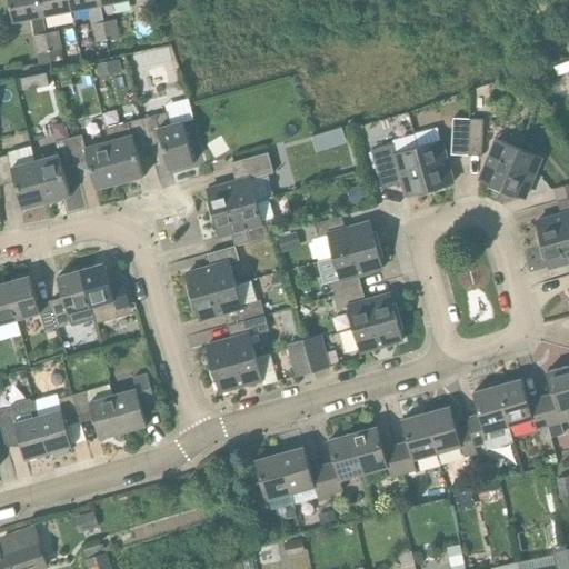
[(46,32),(42,18),(39,0),(9,0),(13,23),(31,20),(37,55),(49,52),(46,32)]
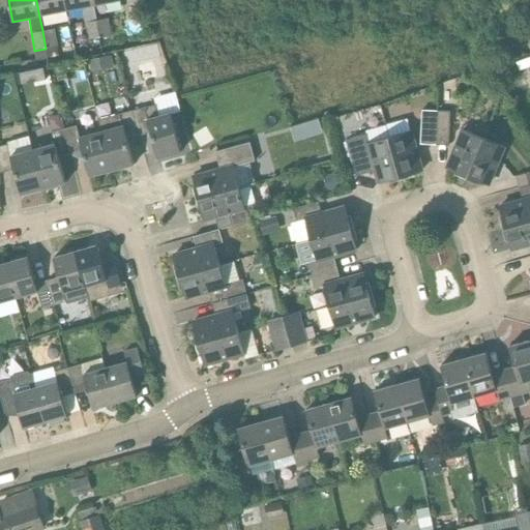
[(36,0),(39,17),(67,11),(64,0),(36,0)]
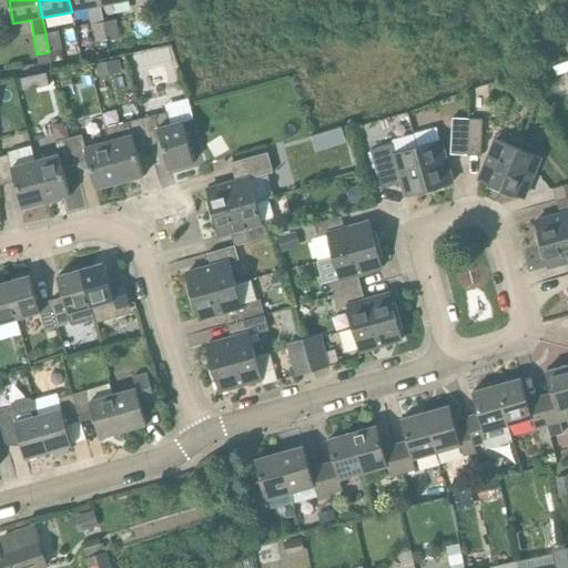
[(104,22),(101,7),(99,0),(69,0),(72,12),(89,9),(95,43),(108,41),(104,22)]
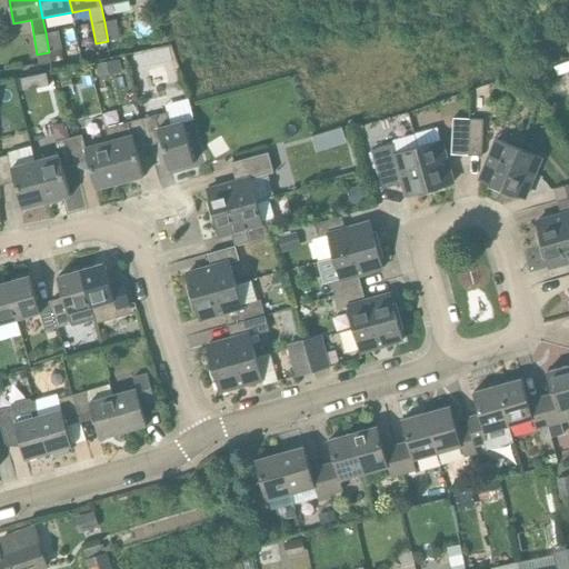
[(116,20),(105,22),(108,41),(119,38),(116,20)]
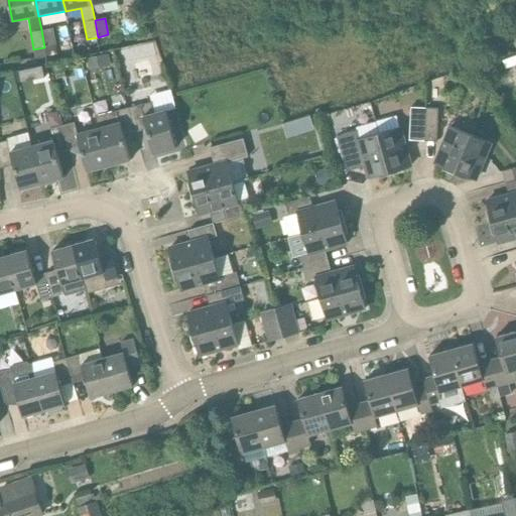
[(54,28),(41,29),(44,47),(57,45),(54,28)]
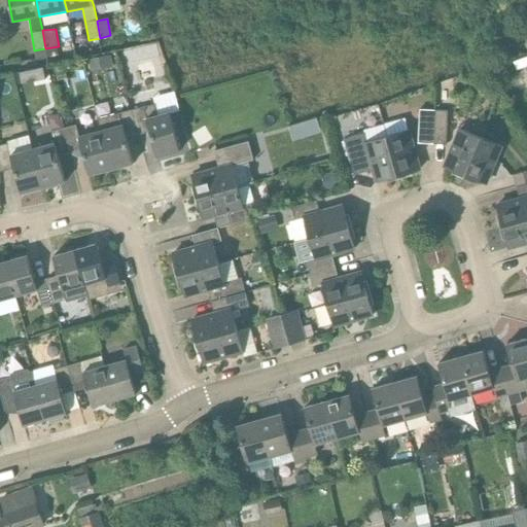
[(134,49),(119,53),(124,67),(138,63),(134,49)]
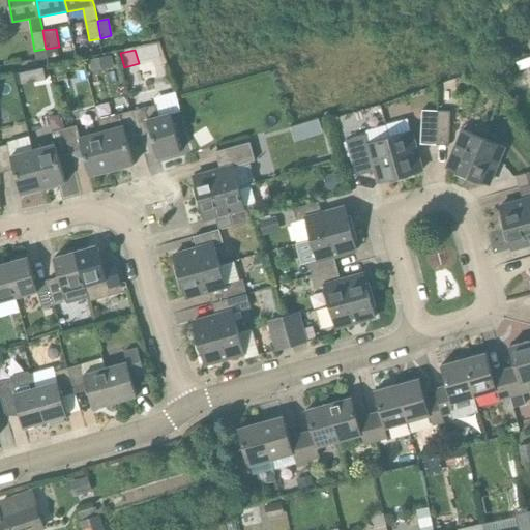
[(111,55),(87,59),(89,72),(114,68),(111,55)]
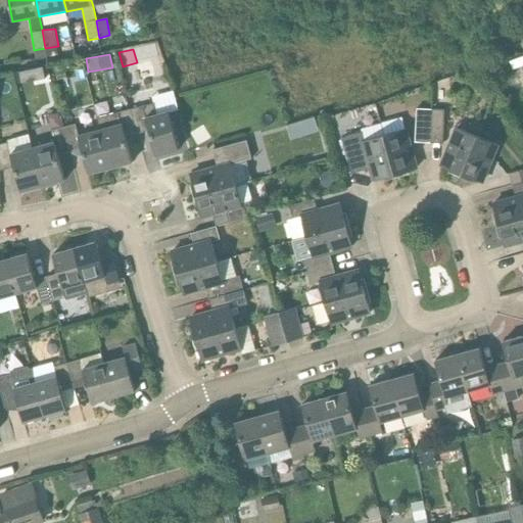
[(36,68),(38,81),(45,79),(43,66),(36,68)]
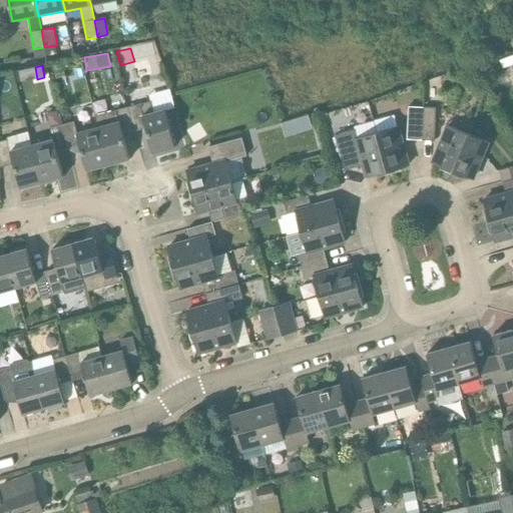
[(165,110),(175,107),(169,89),(149,95),(151,101),(128,107),(134,132),(146,128),(152,153),(174,147),(165,110)]
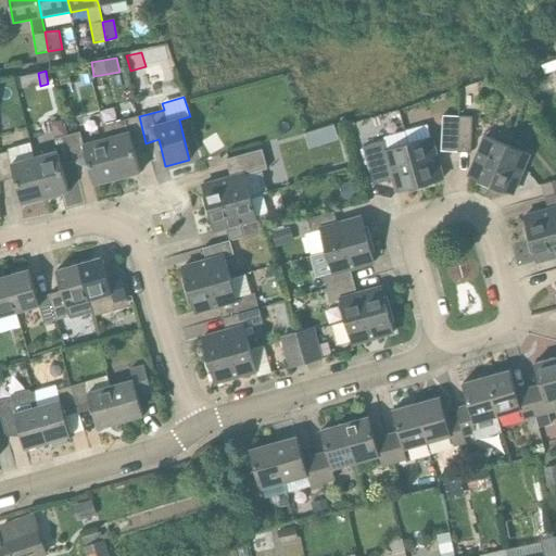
[(134,147),(146,143),(139,116),(126,119),(103,126),(106,139),(106,138),(117,179),(140,173),(134,147)]
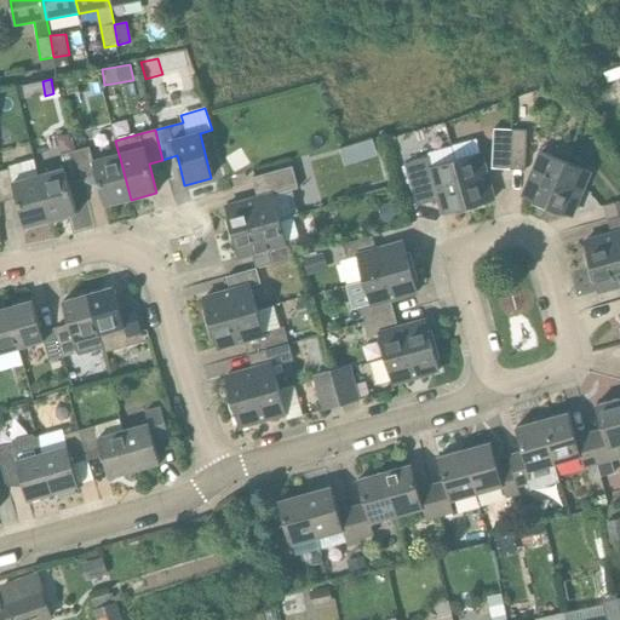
[(510,171),(512,130),(493,130),(492,170),(510,171)]
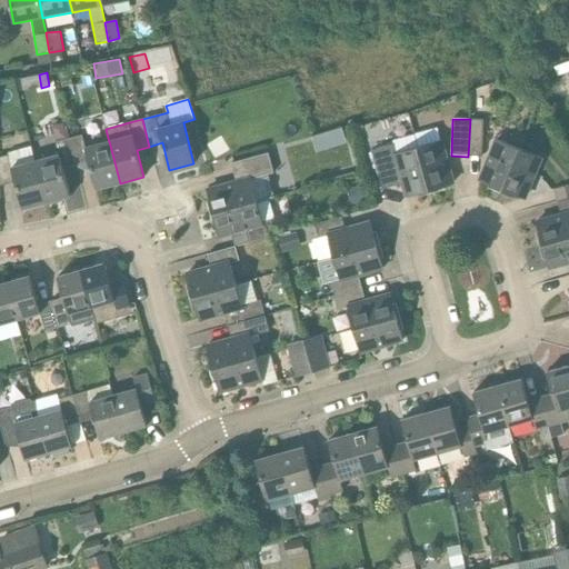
[(470,119),(468,157),(481,157),(483,120),(470,119)]
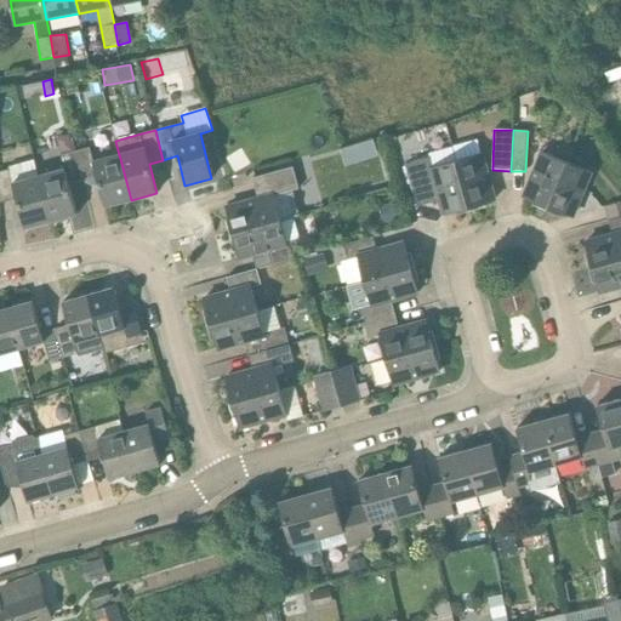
[(119,154),(119,155),(93,161),(90,148),(75,152),(83,181),(97,177),(104,206),(131,200),(119,154)]
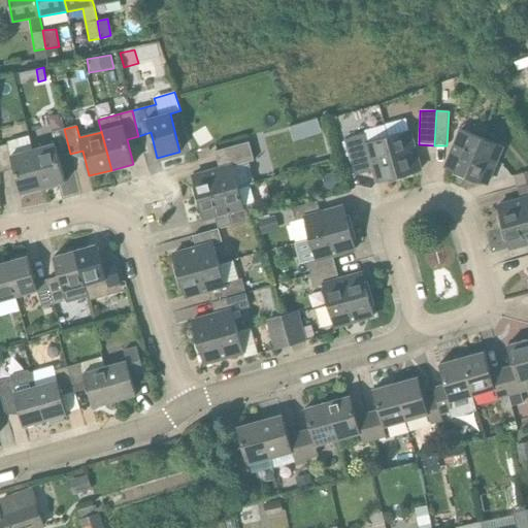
[(59,157),(70,154),(64,129),(52,132),(55,143),(33,150),(43,188),(65,183),(59,157)]
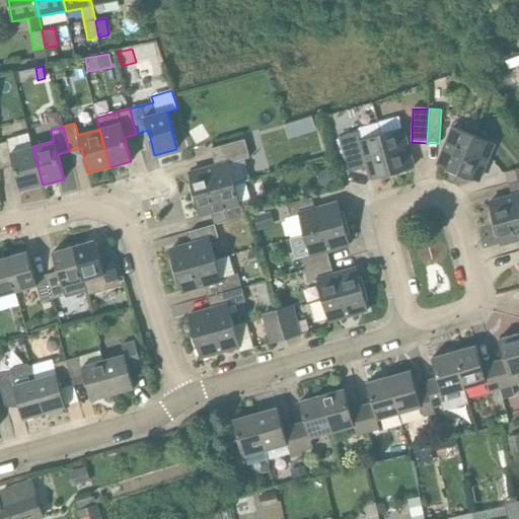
[(458,173),(473,136),(453,128),(438,165),(458,173)]
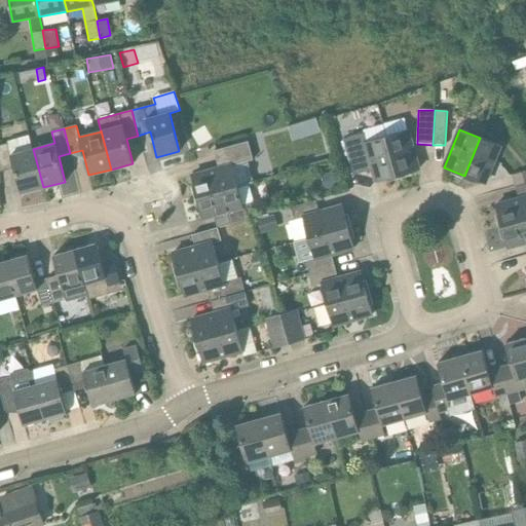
[(398,176),(419,170),(408,130),(386,137),(398,176)]
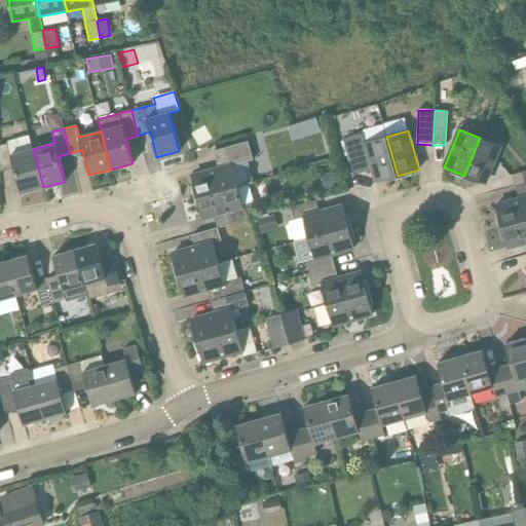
[(386,137),(367,142),(364,134),(343,139),(353,175),(373,170),(376,182),(398,176),(386,137)]
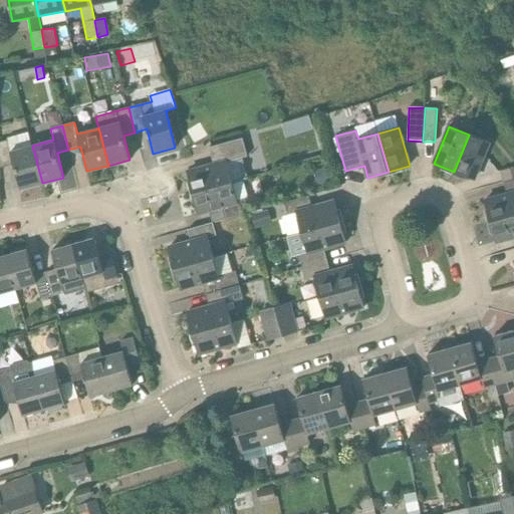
[(454,172),(474,180),(489,143),(469,135),(454,172)]
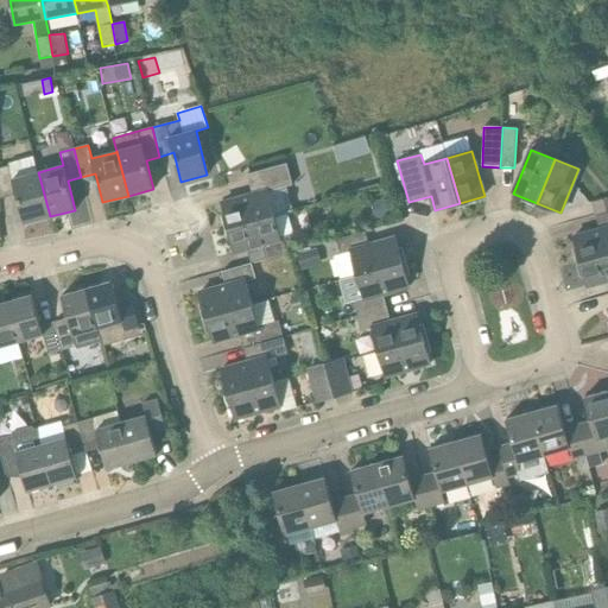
[(229,228),(274,215),(268,192),(292,185),(286,164),(247,175),(253,195),(222,203),(229,228)]
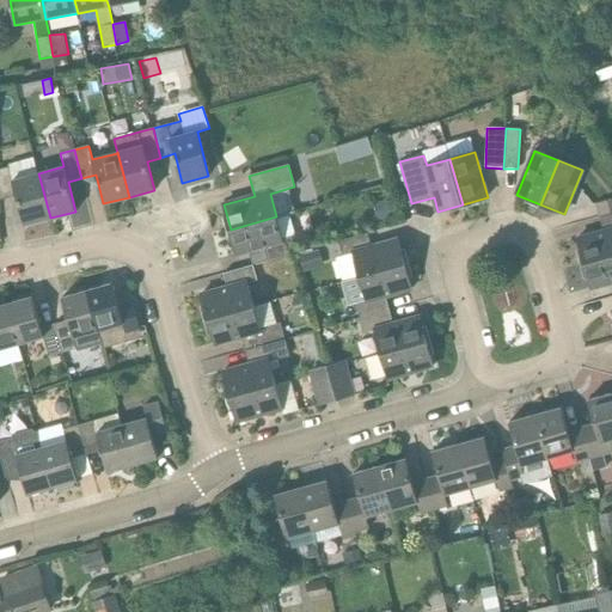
[(50,218),(38,173),(13,181),(10,166),(0,169),(0,200),(17,196),(24,225),(50,218)]
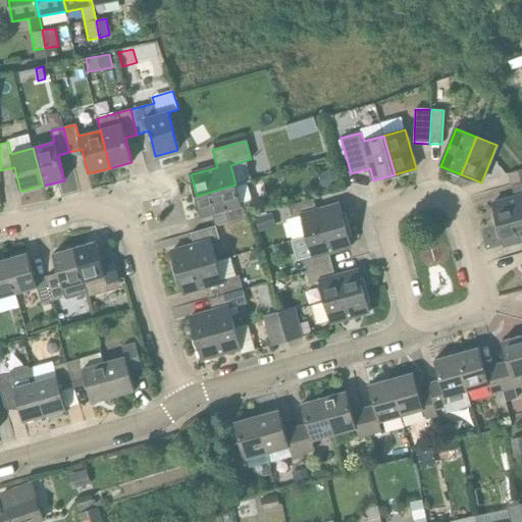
[(333,170),(317,174),(320,188),(336,184),(333,170)]
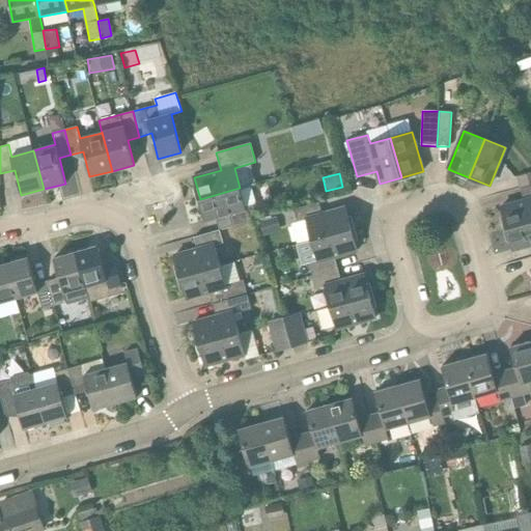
[(530,186),(527,174),(516,177),(521,189),(530,186)]
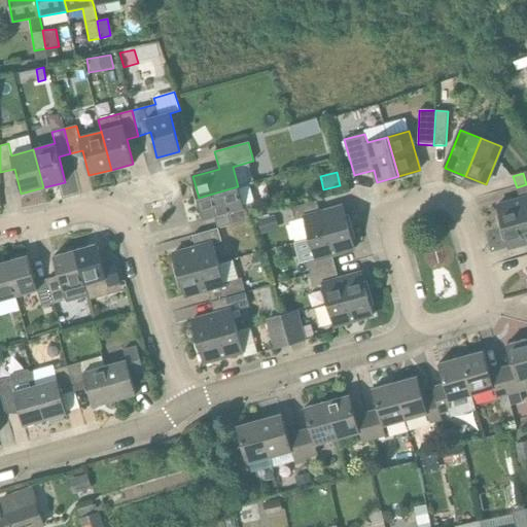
[(238,186),(199,198),(204,219),(216,216),(219,227),(255,218),(252,205),(254,204),(249,183),(238,186)]
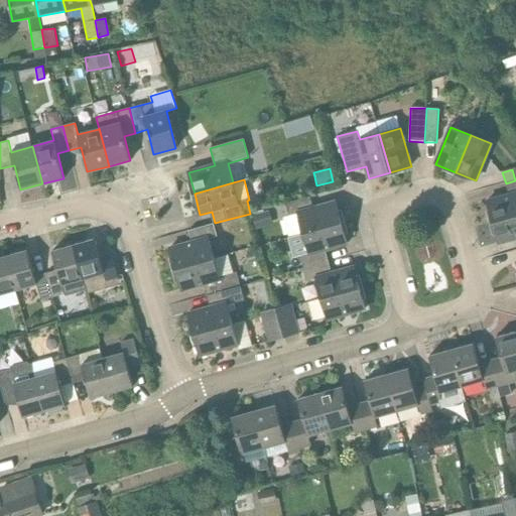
[(515,216),(515,179),(515,180),(506,183),(509,196),(487,202),(493,223),(515,216)]
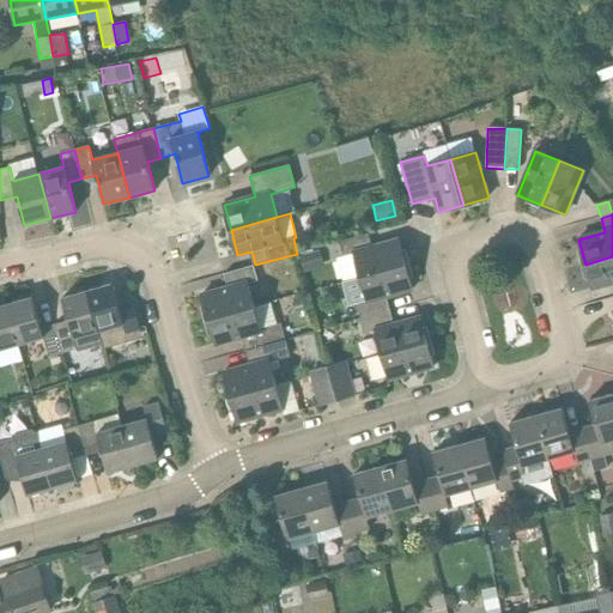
[(406,265),(399,240),(372,248),(369,234),(339,242),(344,256),(337,259),(343,281),(359,277),(359,278),(406,265)]
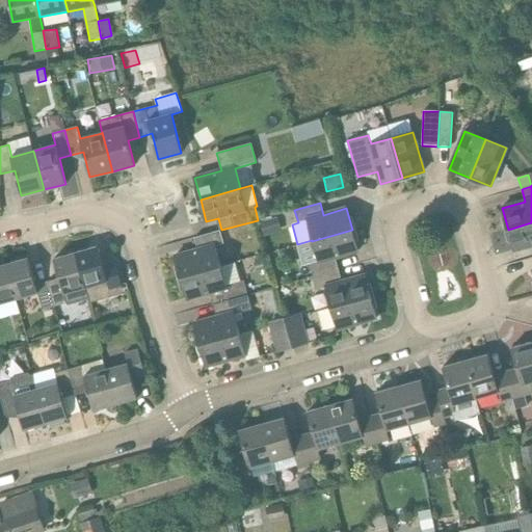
[(281,232),(276,217),(260,222),(264,237),(281,232)]
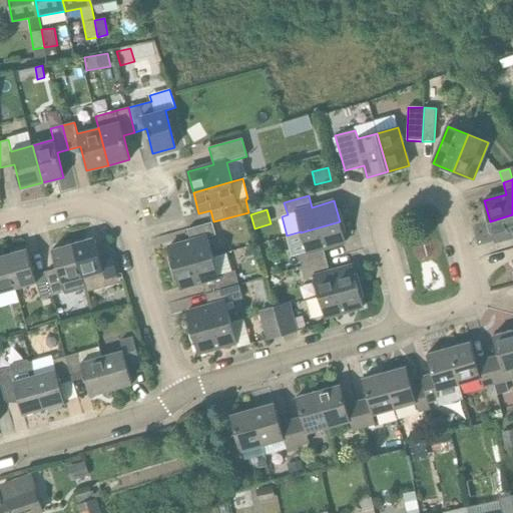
[(512,214),(490,221),(495,241),(512,236),(512,214)]
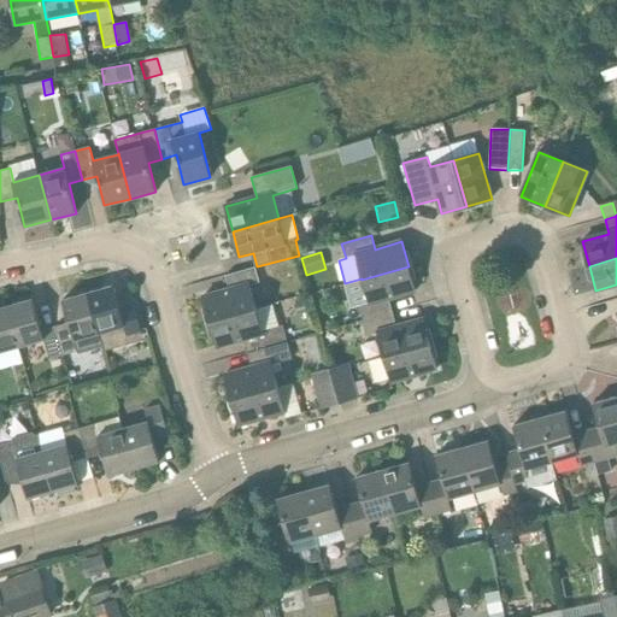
[(388,299),(415,292),(409,266),(362,280),(369,303),(359,306),(363,321),(392,313),(388,299)]
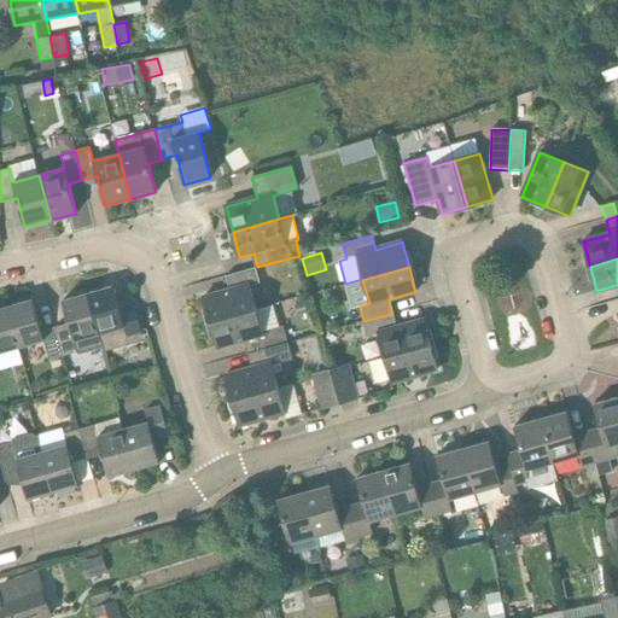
[(210,322),(256,309),(250,286),(260,284),(255,268),(226,277),(229,290),(203,297),(210,322)]
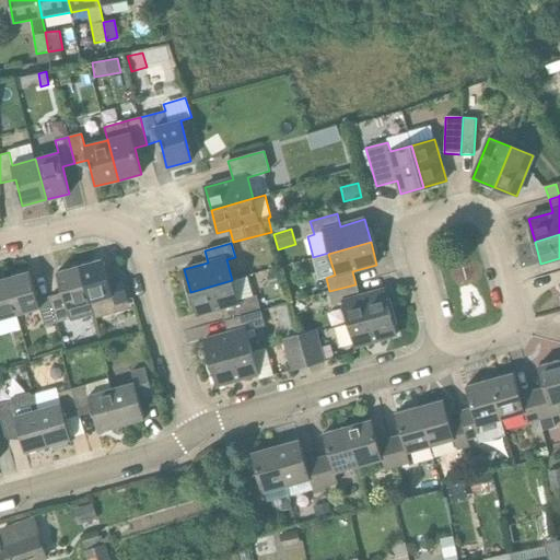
[(130,310),(129,303),(121,277),(108,280),(103,259),(80,266),(91,303),(95,319),(130,310)]
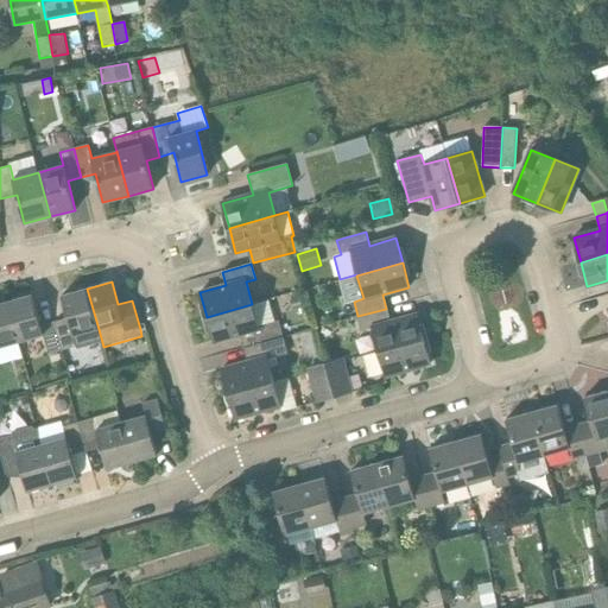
[(73,336),(99,329),(87,289),(62,296),(68,318),(55,322),(62,350),(76,347),(73,336)]
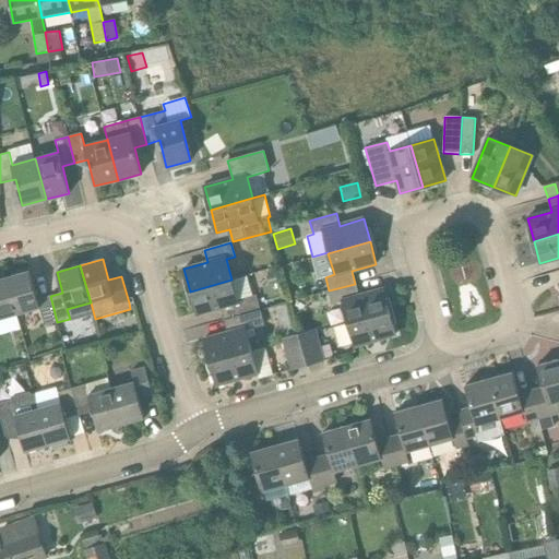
[(57,322),(50,296),(37,299),(30,272),(7,277),(18,314),(39,308),(45,326),(57,322)]
